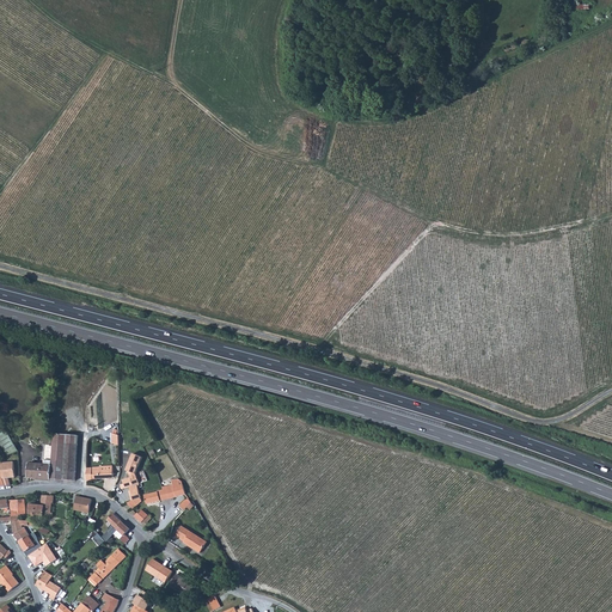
[(6,433),(0,436),(0,444),(8,459),(17,454),(6,433)]
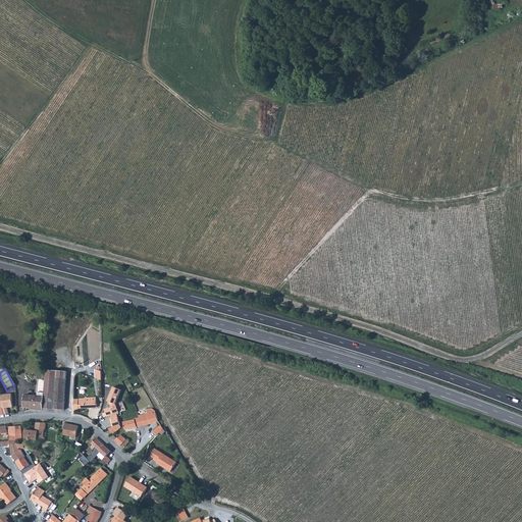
[(64,410),(65,371),(45,370),(45,375),(45,380),(43,410),(64,410)]
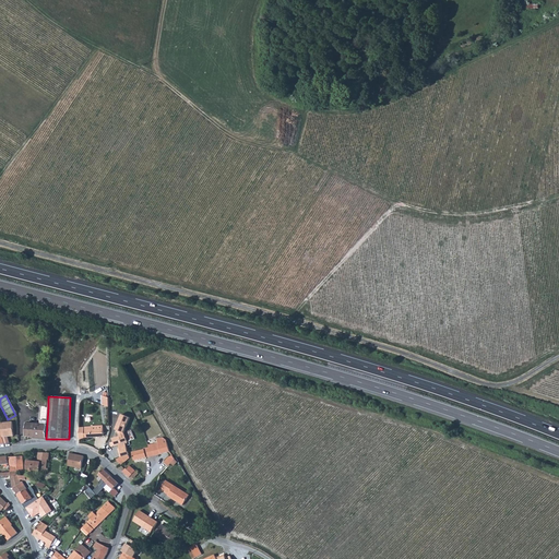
[(36,438),(46,439),(48,407),(39,407),(38,421),(40,421),(40,425),(42,425),(42,426),(35,425),(36,438)]
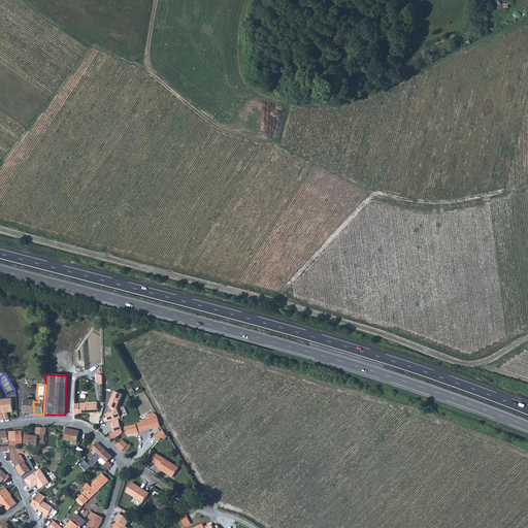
[(122,395),(114,392),(108,406),(110,406),(111,411),(111,413),(105,415),(106,419),(103,419),(104,423),(111,421),(112,424),(111,424),(113,432),(109,434),(113,439),(116,438),(119,436),(122,433),(122,432),(119,422),(118,419),(120,418),(117,408),(122,395)]
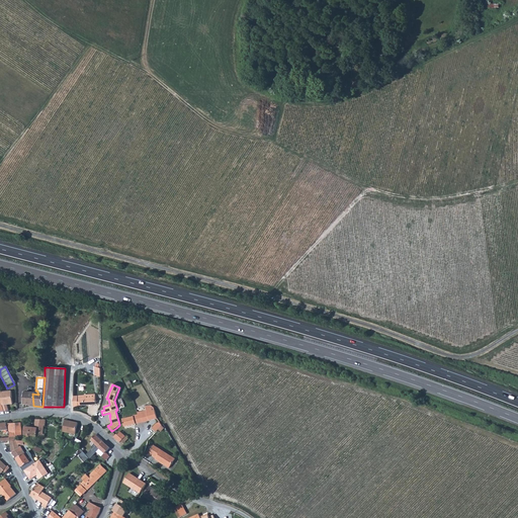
[(11,391),(0,394),(0,395),(2,403),(4,412),(8,411),(7,404),(9,404),(9,405),(13,405),(11,391)]
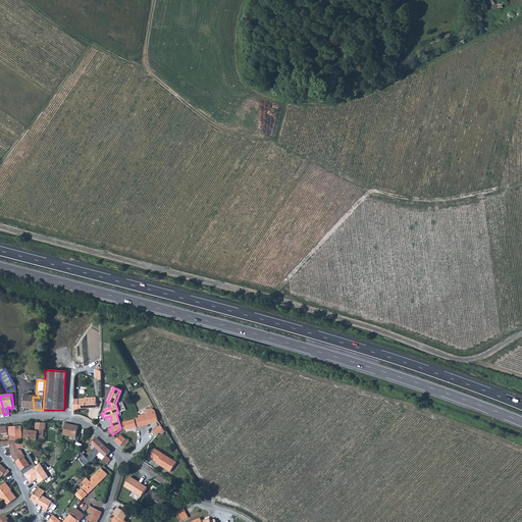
[(34,409),(33,397),(23,397),(23,409),(34,409)]
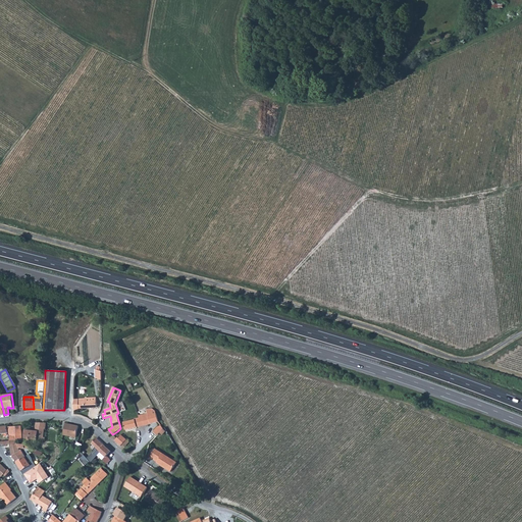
[(73,400),(74,410),(79,410),(79,409),(96,408),(96,398),(85,399),(79,399),(79,400),(73,400)]
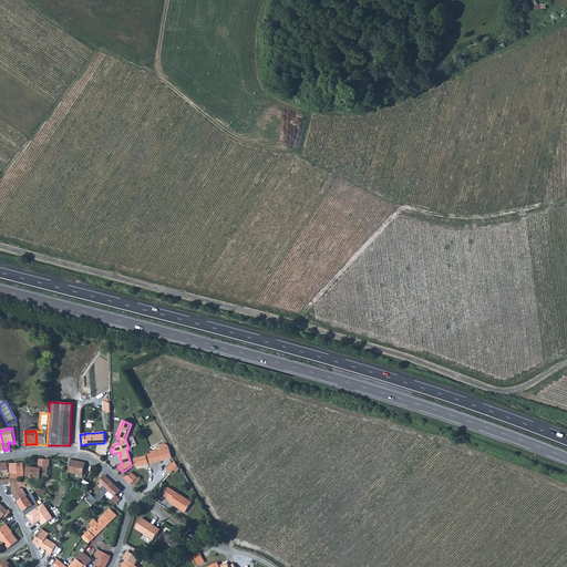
[(133,459),(135,467),(173,457),(169,445),(165,444),(158,445),(160,449),(150,452),(150,454),(145,455),(145,456),(133,459)]
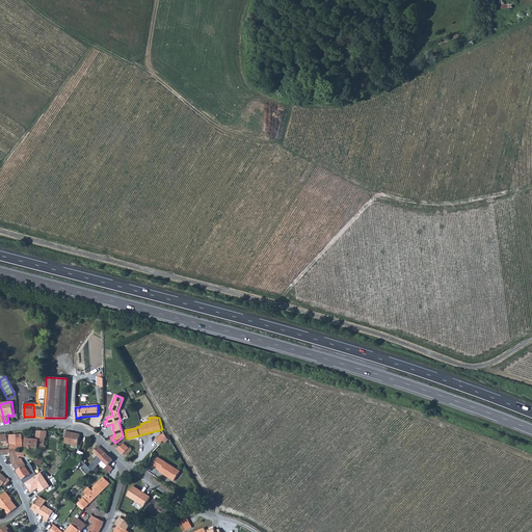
[(45,439),(46,437),(47,431),(36,431),(35,440),(25,437),(24,449),(28,450),(28,447),(38,448),(38,447),(44,448),(45,439)]
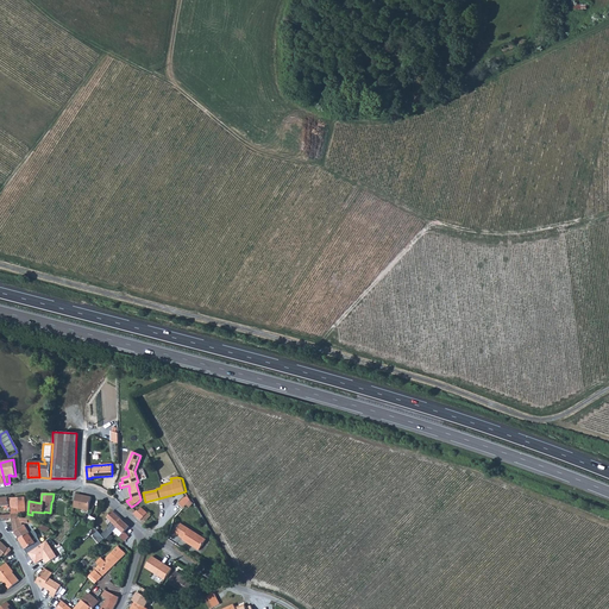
[(90,496),(75,494),(73,507),(88,509),(90,496)]
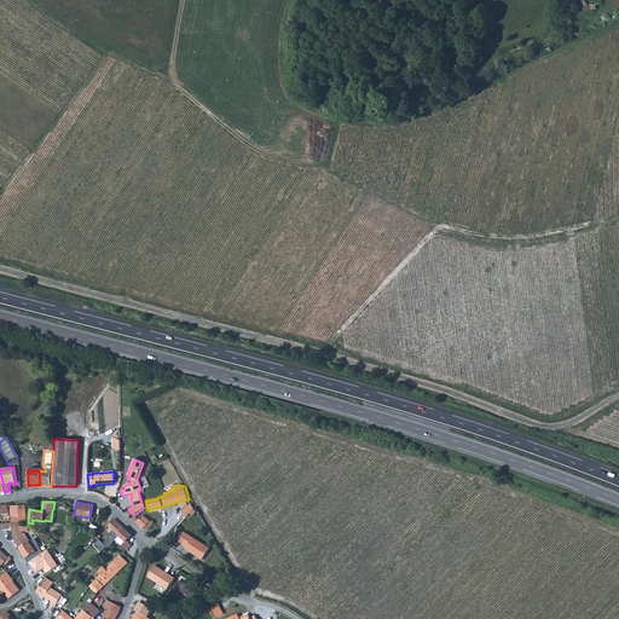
[(181,513),(186,516),(194,507),(191,503),(186,507),(181,513)]
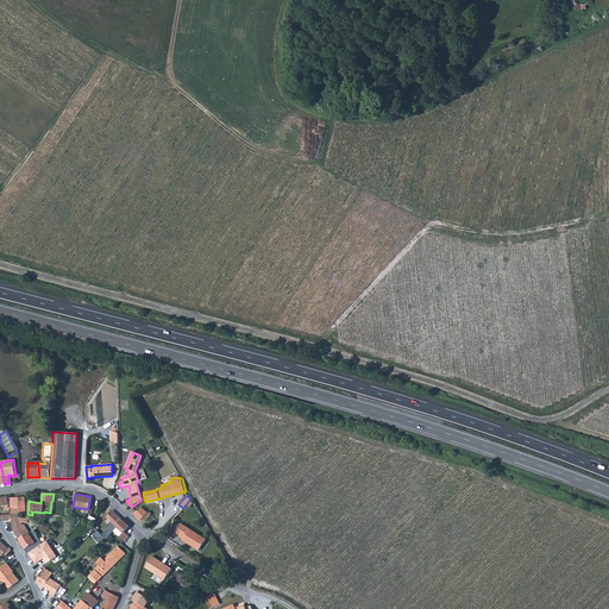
[(7,518),(11,516),(7,498),(7,497),(0,497),(0,506),(6,506),(7,514),(0,516),(2,520),(7,519),(7,518)]
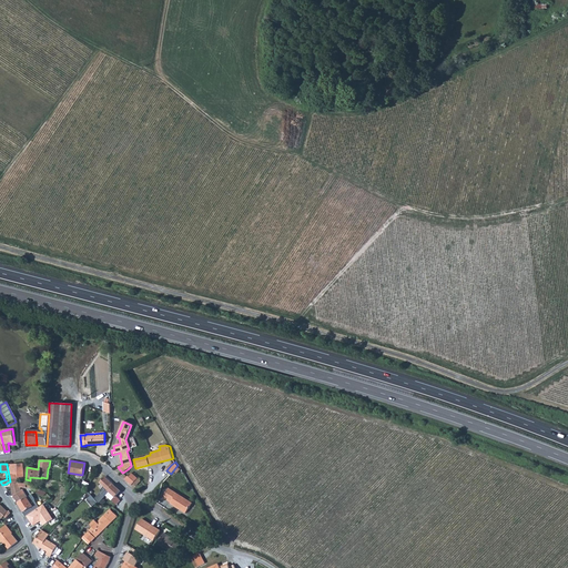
[(10,476),(11,482),(11,483),(19,482),(18,475),(18,470),(17,464),(8,465),(9,470),(10,476)]
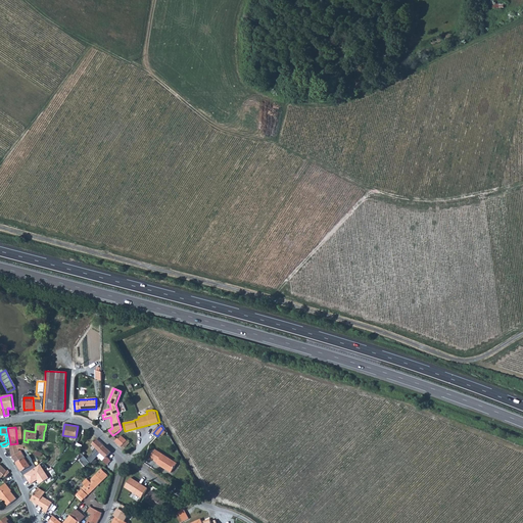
[(121,446),(127,440),(121,434),(114,440),(121,446)]
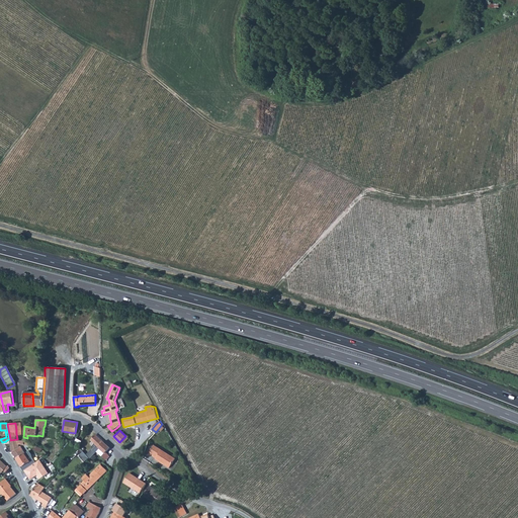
[(100,449),(105,453),(110,449),(95,435),(91,440),(96,445),(93,447),(98,451),(100,449)]
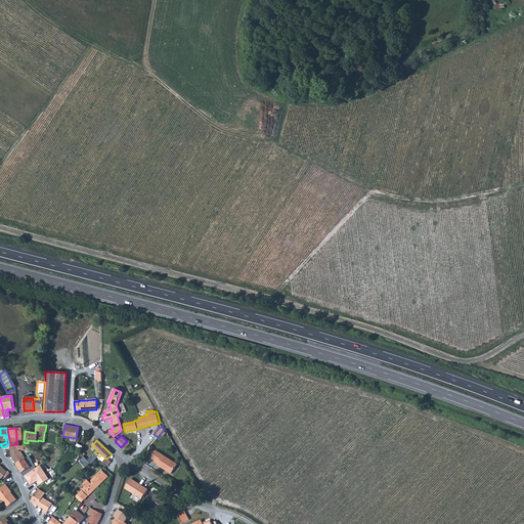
[(22,452),(19,453),(17,444),(10,445),(12,456),(22,473),(25,477),(33,471),(22,452)]
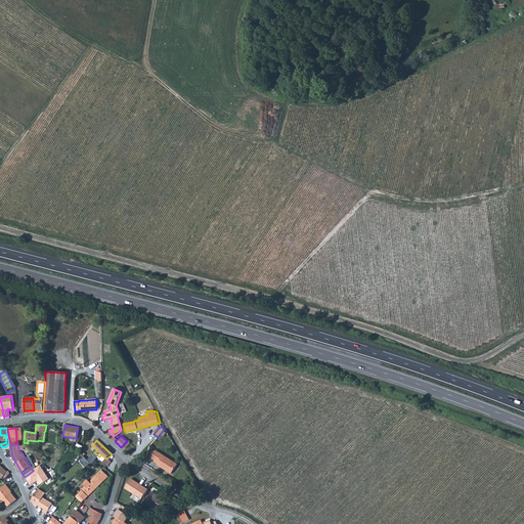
[(171,474),(176,465),(155,450),(149,459),(157,464),(157,465),(171,474)]
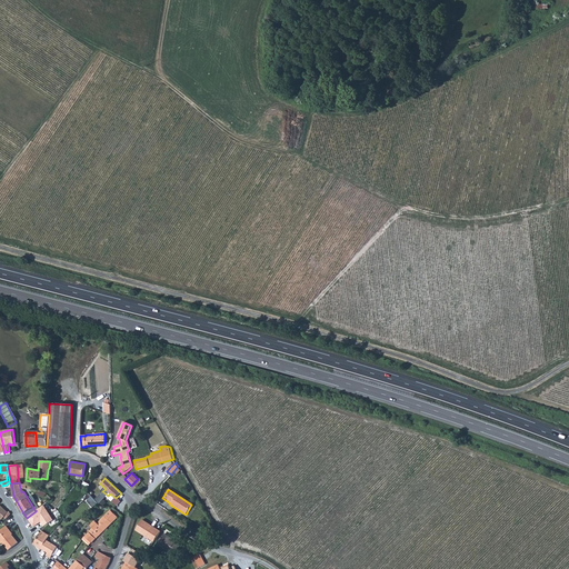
[(3,517),(7,519),(10,515),(9,511),(8,512),(0,505),(0,518),(1,520),(3,517)]
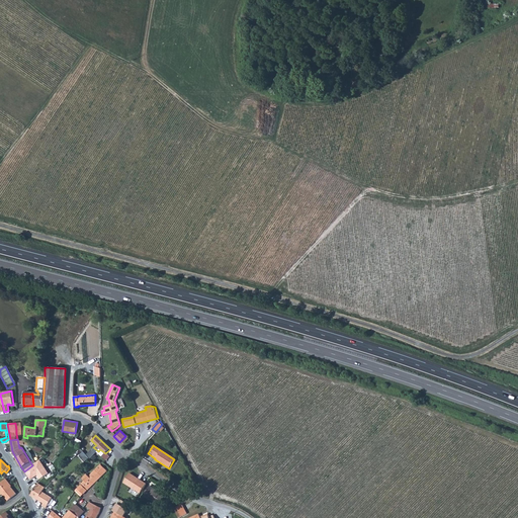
[(95,469),(102,475),(106,470),(100,464),(95,469)]
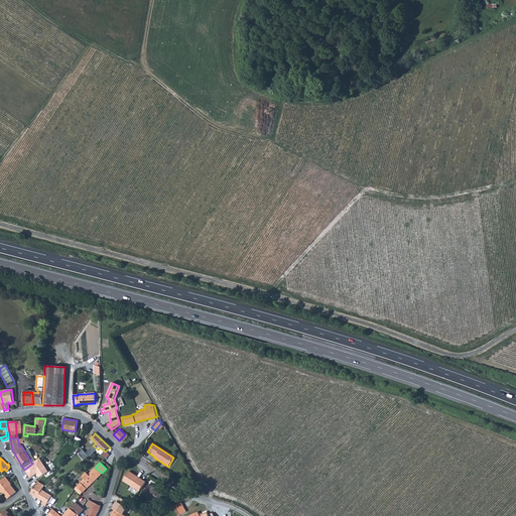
[(38,474),(32,464),(24,470),(29,476),(31,478),(38,474)]
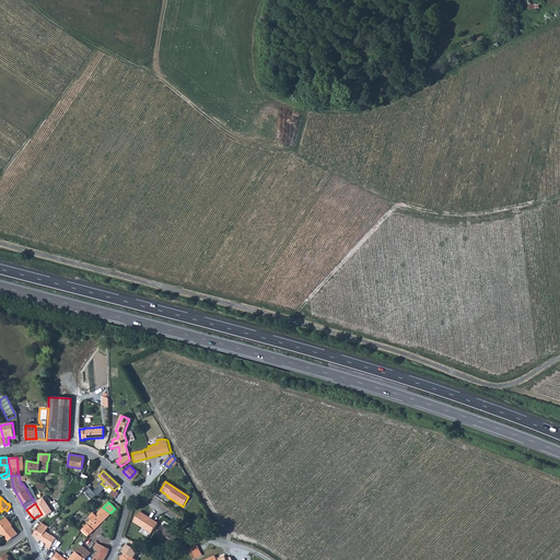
[(83,528),(90,535),(111,513),(103,508),(95,515),(93,513),(89,518),(91,521),(83,528)]
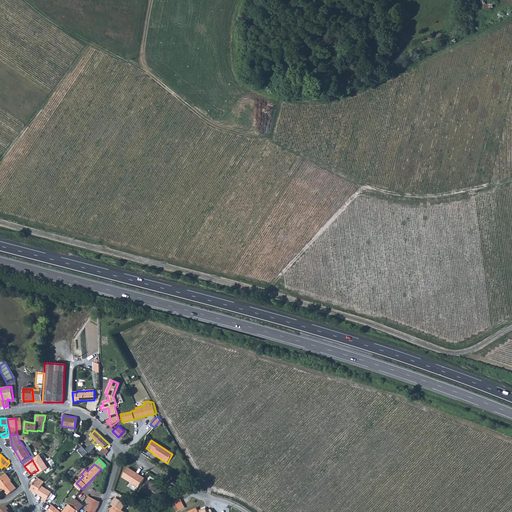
[(121,477),(138,487),(144,477),(127,467),(121,477)]
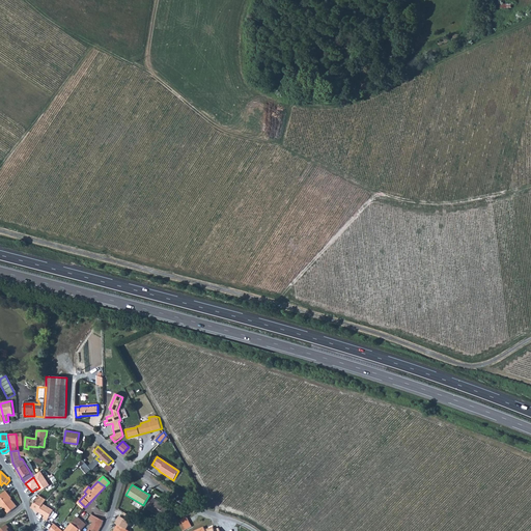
[(8,513),(17,507),(7,496),(8,495),(6,492),(0,496),(0,504),(2,507),(3,507),(8,513)]
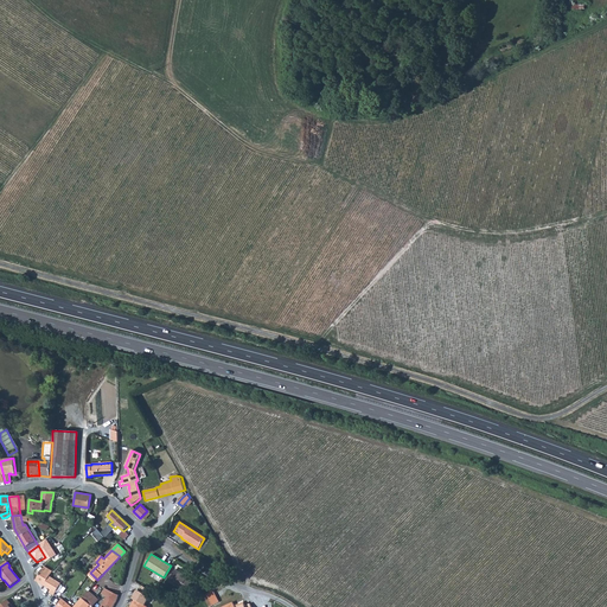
[(45,567),(42,573),(49,577),(52,573),(52,572),(50,569),(45,567)]
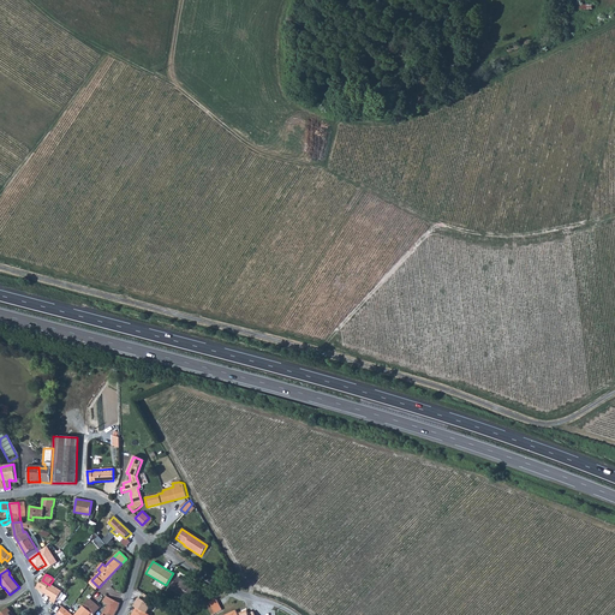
[(189,585),(189,584),(177,577),(174,579),(169,587),(187,599),(193,589),(189,585)]
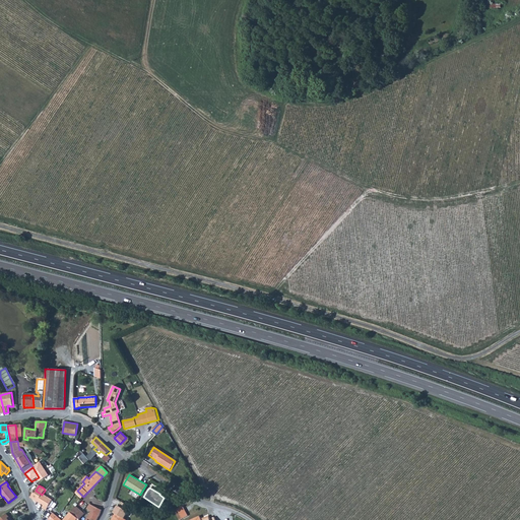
[(46,510),(52,501),(42,495),(36,491),(30,498),(44,506),(42,508),(46,510)]
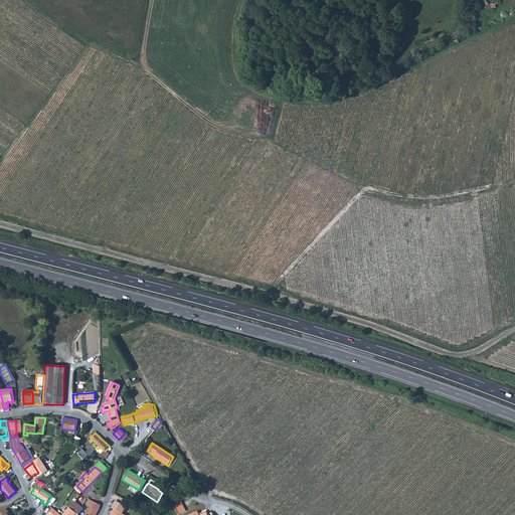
[(117,500),(113,507),(114,508),(123,512),(123,513),(129,502),(121,497),(118,501),(117,500)]
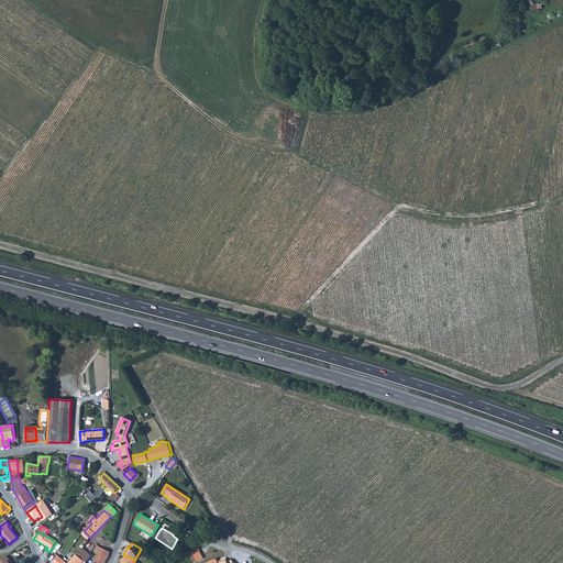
[(108,559),(110,552),(97,545),(95,551),(98,553),(97,558),(106,562),(108,559)]
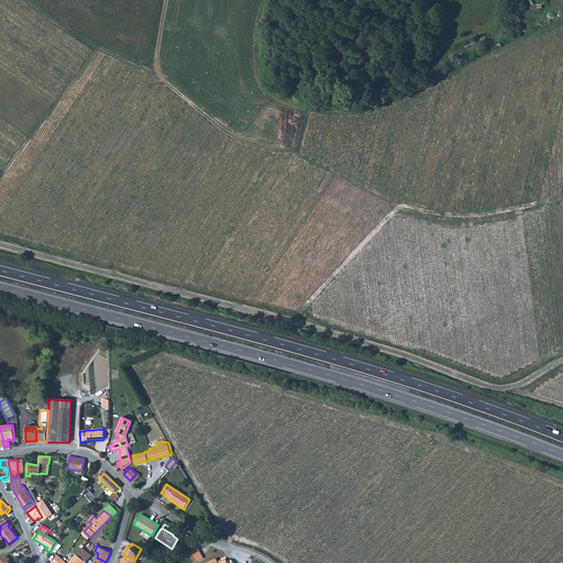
[(77,555),(84,562),(90,555),(84,549),(77,555)]
